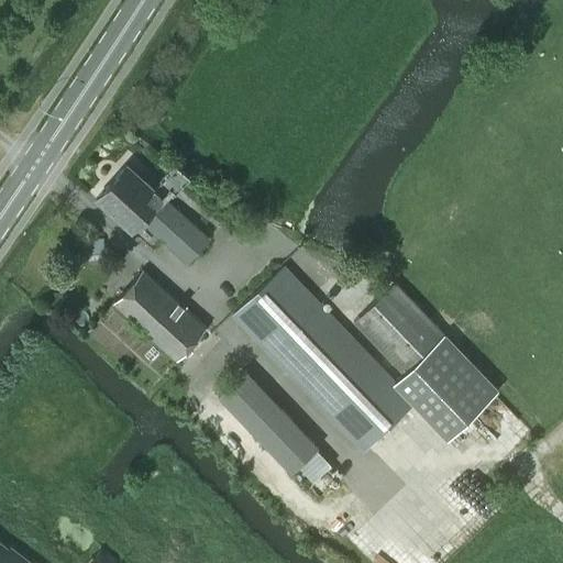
[(155,189),(127,164),(96,200),(131,230),(141,218),(146,222),(144,224),(186,263),(209,239),(166,200),(173,192),(175,194),(190,177),(173,165),(159,180),(161,181),(155,189)]
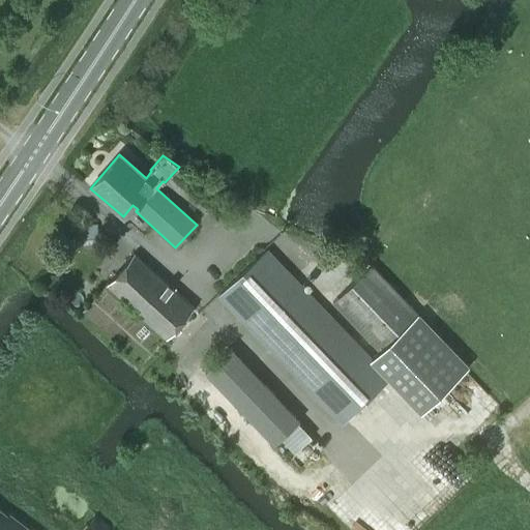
[(342,424),(388,380),(420,412),(468,366),(417,314),(372,265),(333,301),(379,349),(380,350),(370,360),(266,253),(219,296),(342,424)]
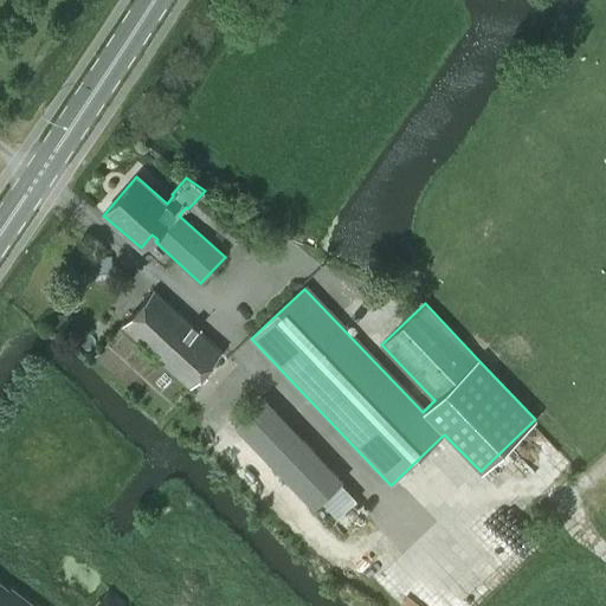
[(154,291),(122,326),(189,387),(221,353),(154,291)]
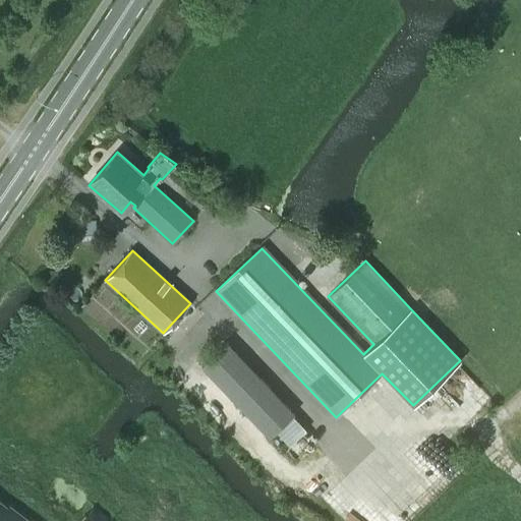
[(306,430),(291,415),(294,413),(226,343),(203,364),(201,366),(284,451),(306,430)]
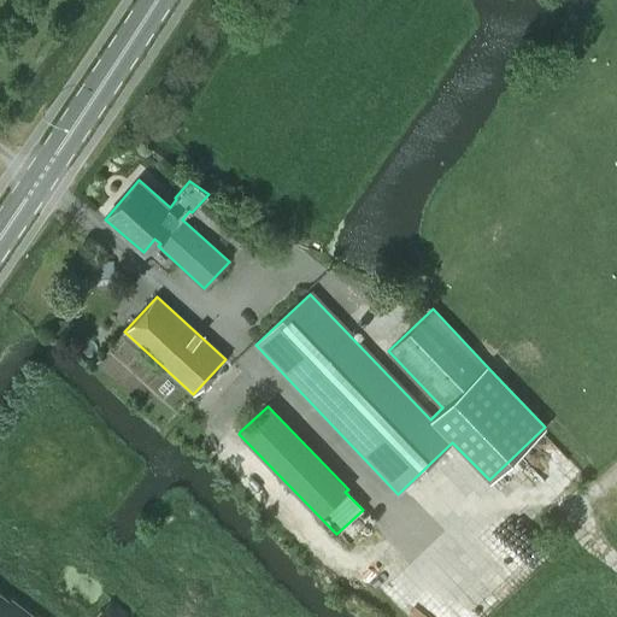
[(0,595),(0,616),(31,616),(7,599),(6,600),(0,595)]
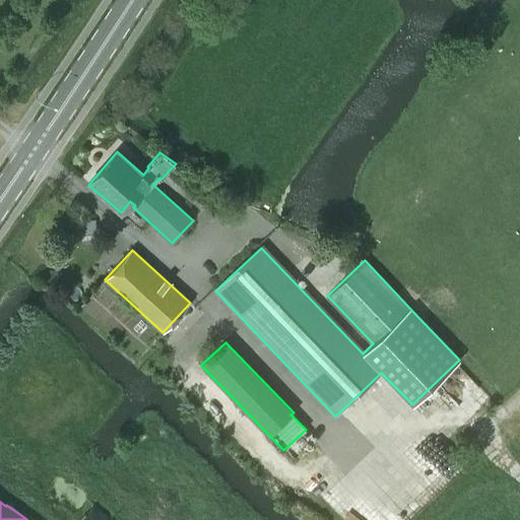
[(79,519),(111,519),(92,505),(79,519)]
